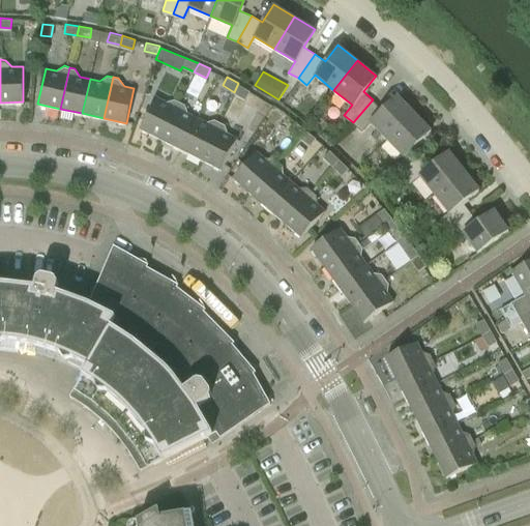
[(244,98),(249,90),(238,83),(234,92),(244,98)]
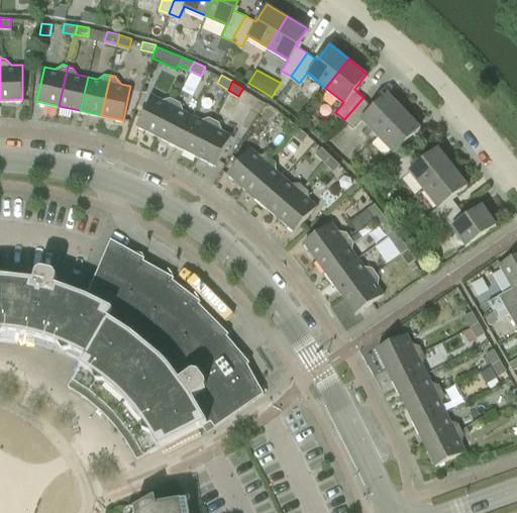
[(344,119),(351,126),(360,118),(378,134),(404,109),(387,92),(373,106),(364,97),(344,119)]
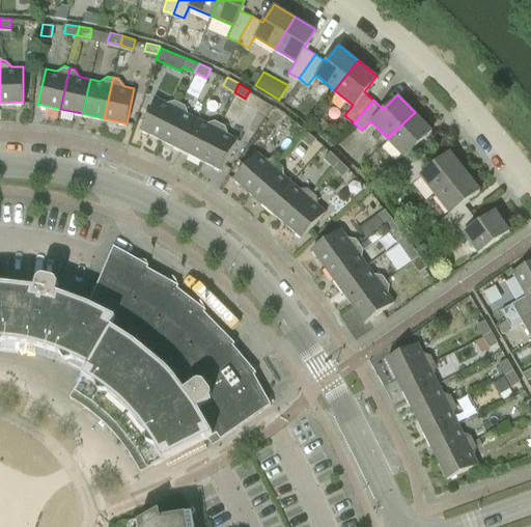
[(157,96),(140,128),(161,139),(179,102),(174,99),(166,102),(157,96)]
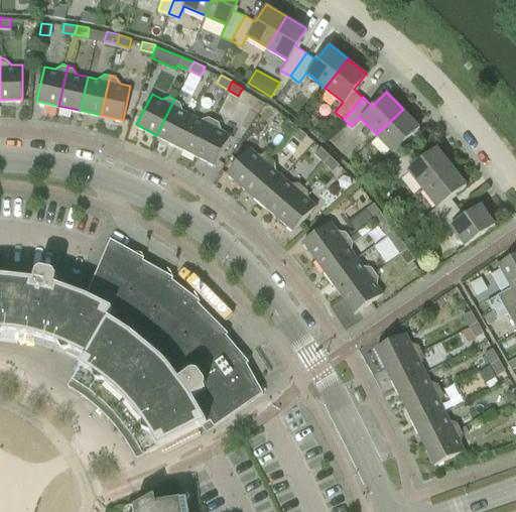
[(174,99),(156,135),(175,144),(191,114),(182,109),(179,101),(174,99)]
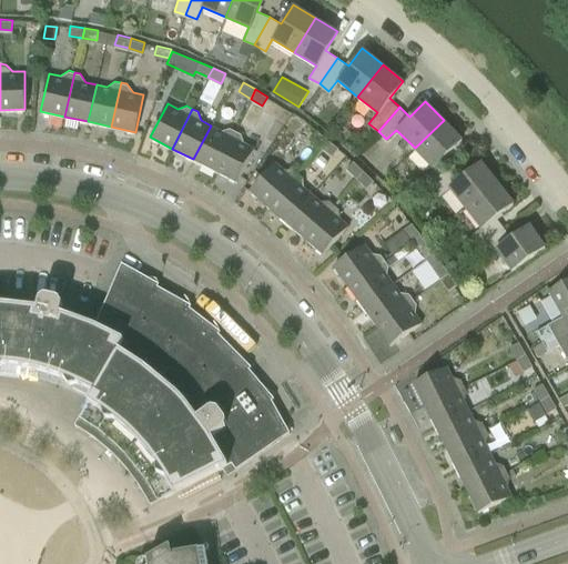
[(433,167),(423,177),(430,184),(455,164),(445,154),(462,139),(444,120),(415,148),(433,167)]
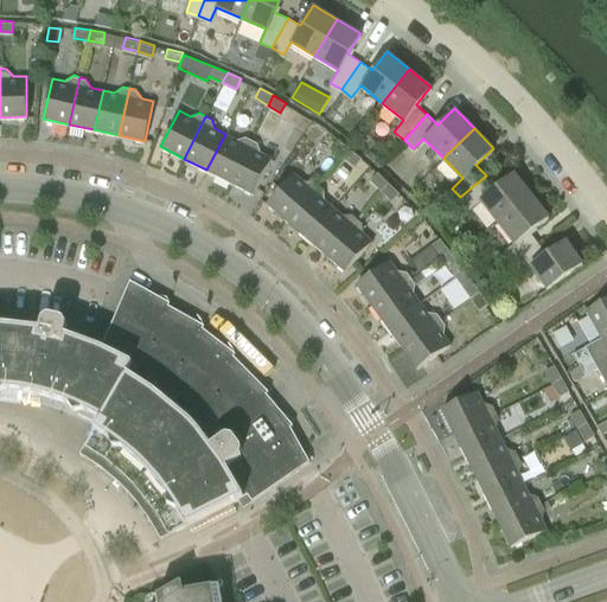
[(225,134),(206,170),(229,181),(251,139),(246,135),(235,139),(225,134)]
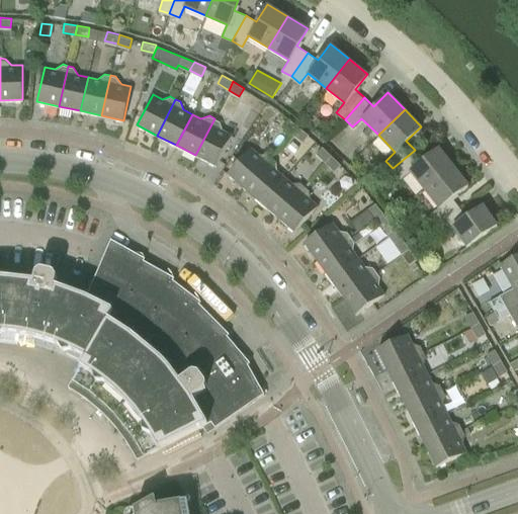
[(288,117),(282,125),(292,133),(298,125),(288,117)]
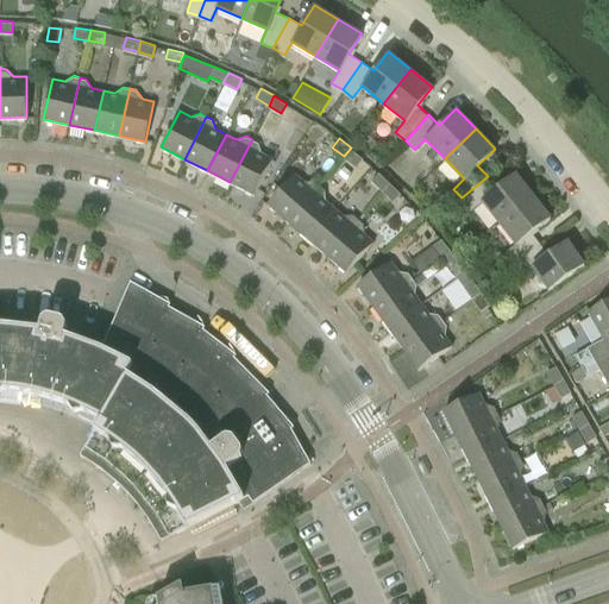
[(365,148),(371,153),(380,144),(374,138),(365,148)]
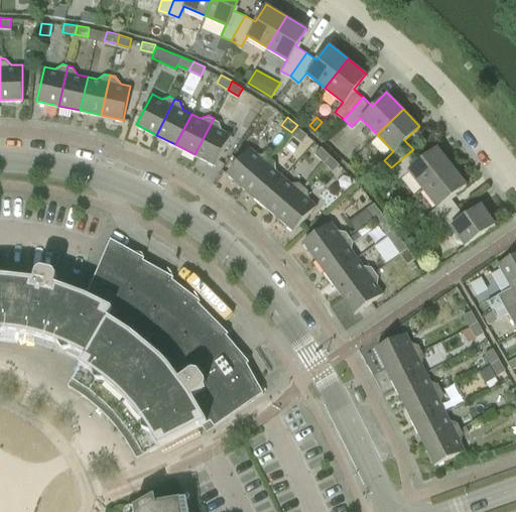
[(215,164),(231,133),(221,128),(219,120),(214,118),(195,154),(215,164)]
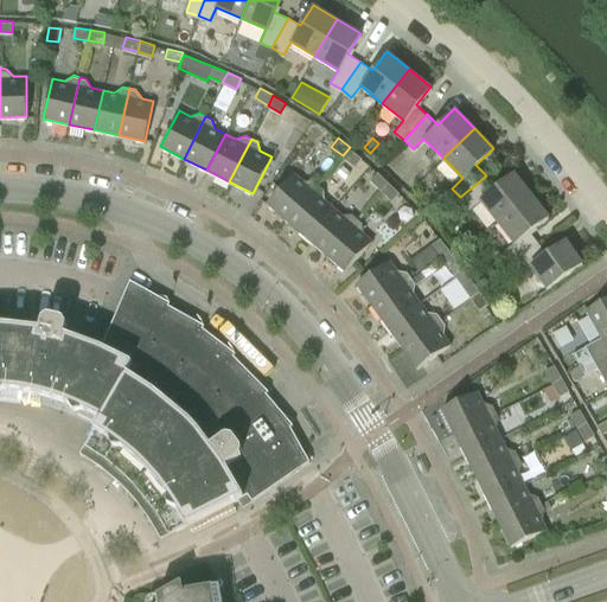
[(355,165),(362,157),(350,147),(343,155),(355,165)]
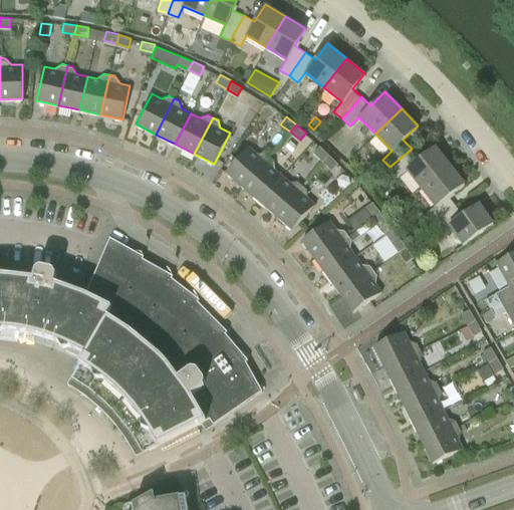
[(286,146),(293,152),(297,146),(290,141),(286,146)]
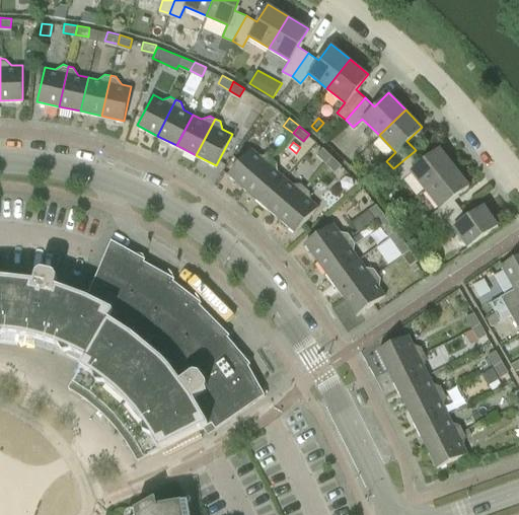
[(322,146),(316,153),(325,162),(331,155),(322,146)]
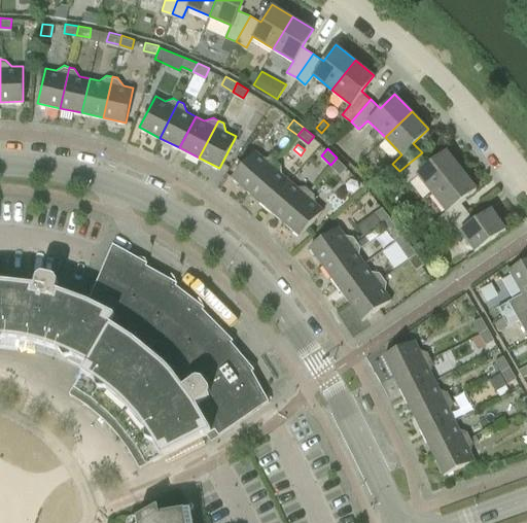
[(254,149),(232,176),(249,190),(276,160),(271,154),(262,155),(254,149)]
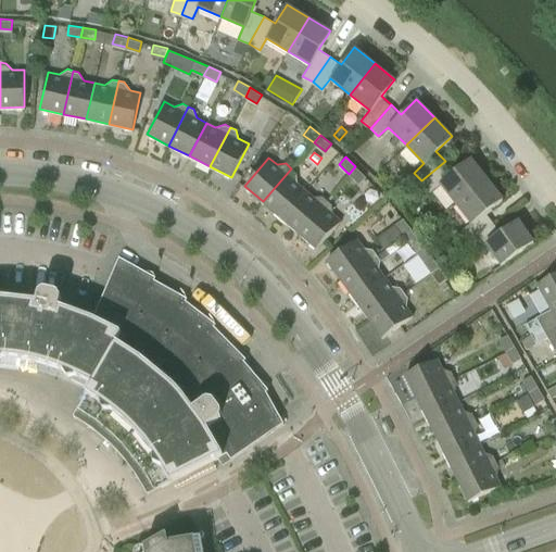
[(470,158),(453,171),(445,161),(421,180),(429,190),(440,182),(455,202),(487,177),(470,158)]
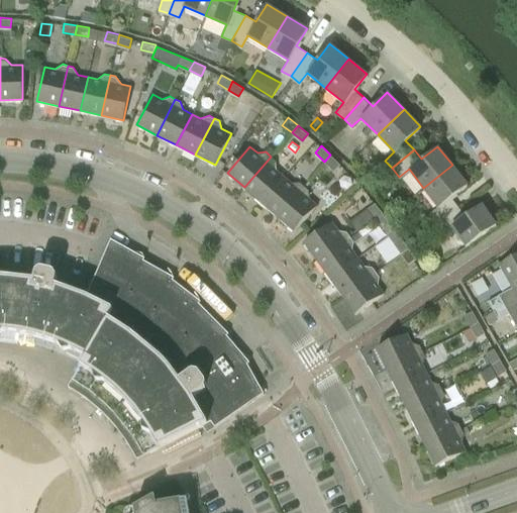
[(333,170),(339,163),(330,155),(324,162),(333,170)]
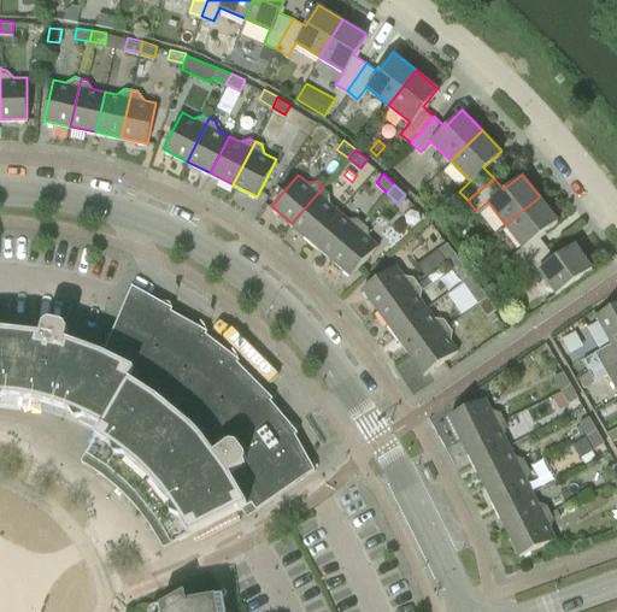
[(311,241),(339,210),(329,201),(328,190),(323,187),(292,223),(311,241)]
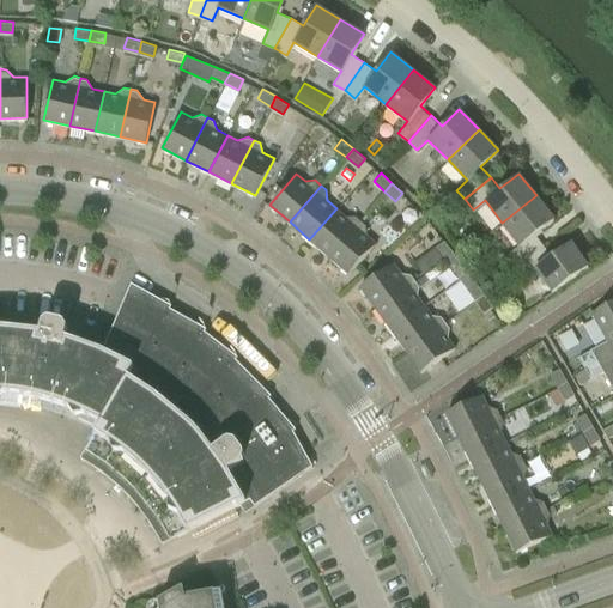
[(461,199),(454,192),(447,199),(454,206),(461,199)]
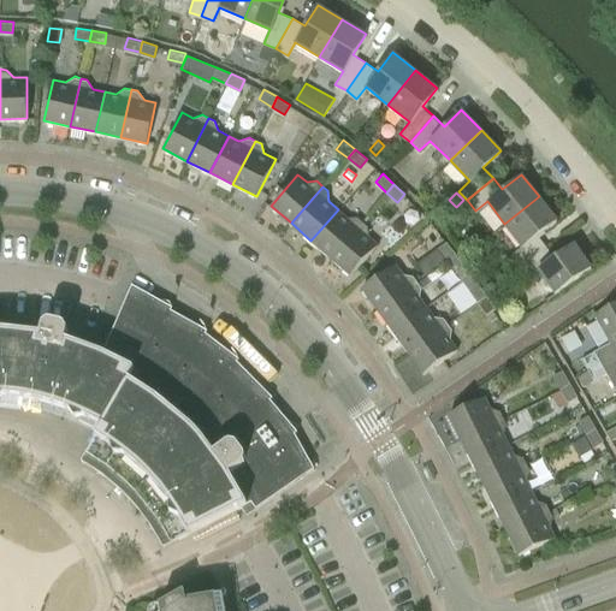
[(537,233),(556,219),(539,196),(504,224),(521,245),(509,255),(517,266),(545,244),(537,233)]
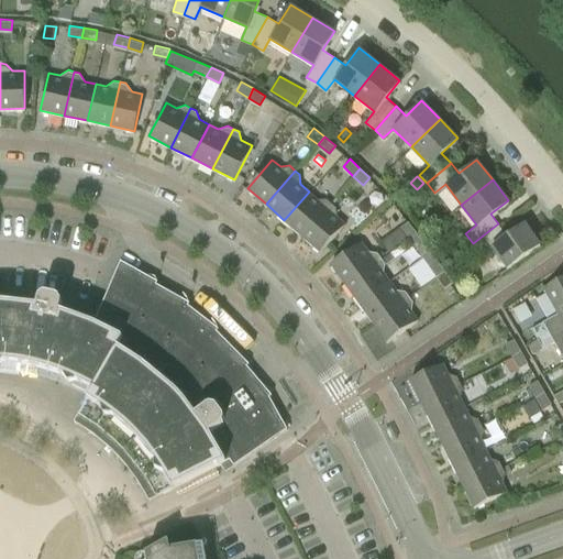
[(301,236),(331,201),(326,197),(317,198),(309,192),(284,220),(301,236)]
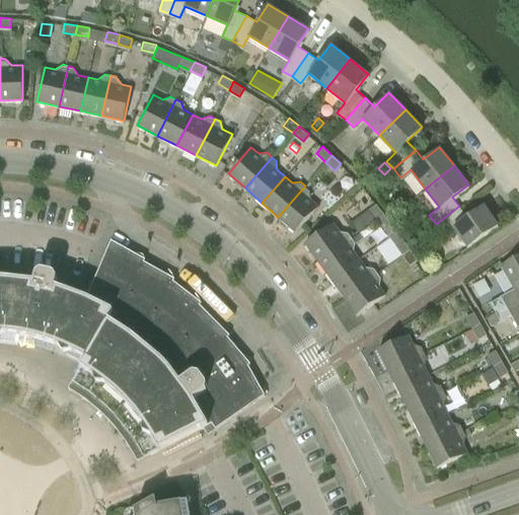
[(295,231),(318,205),(309,198),(309,190),(305,186),(278,217),(295,231)]
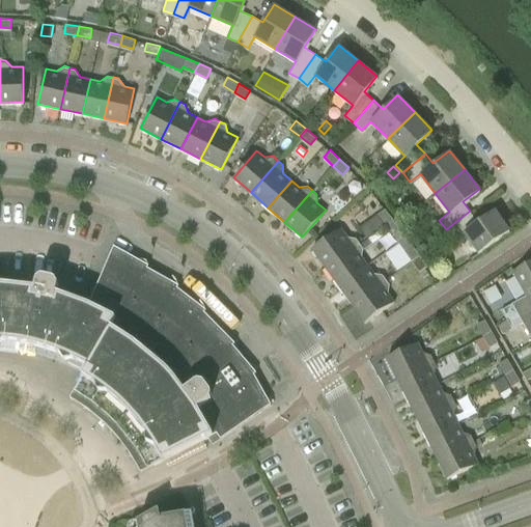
[(385,207),(376,213),(385,223),(392,218),(385,207)]
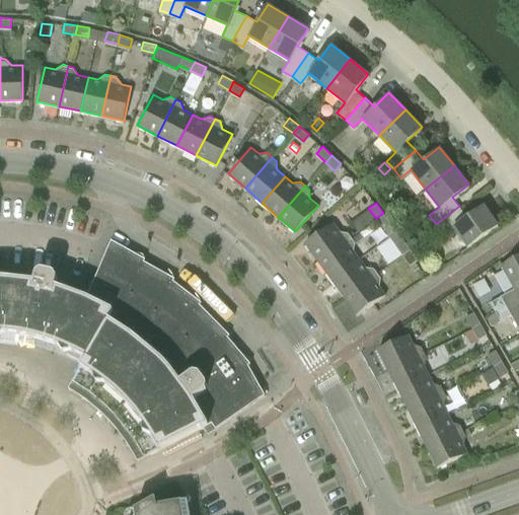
[(467,245),(498,224),(484,204),(466,216),(459,206),(436,224),(443,233),(453,226),(467,245)]
